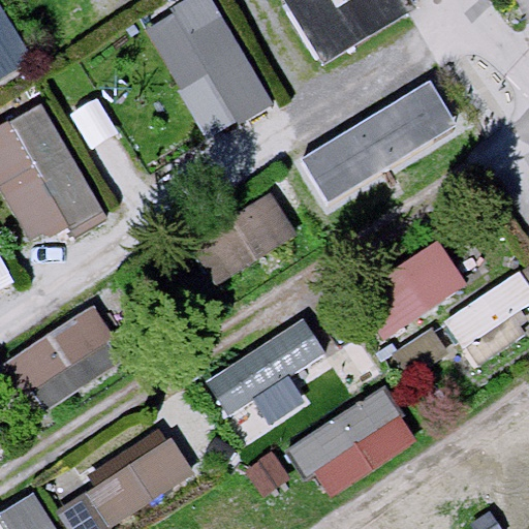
[(271,103),(209,0),(188,0),(145,26),(213,138),(271,103)]
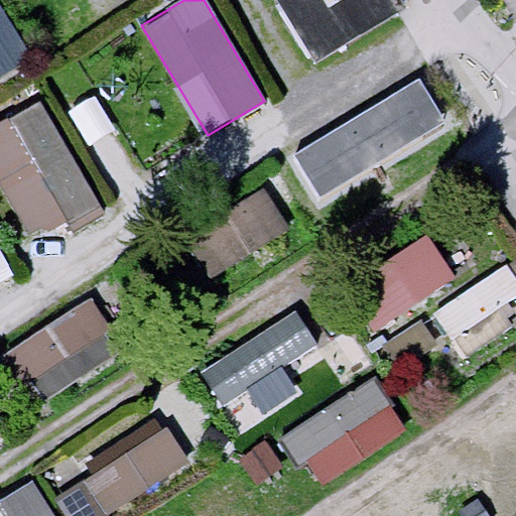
[(277,0),(312,60),(401,8),(396,0),(277,0)]
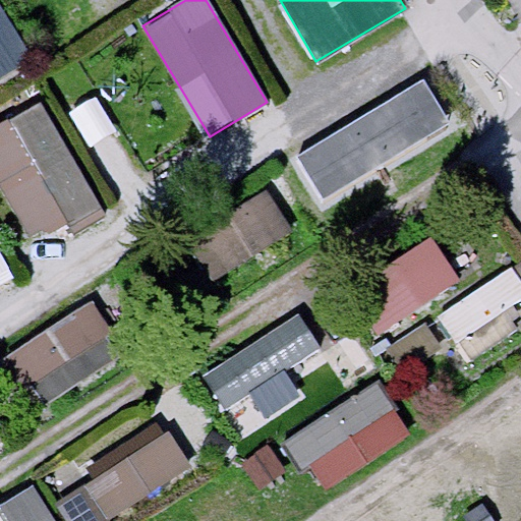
[(0,66),(27,49),(0,5),(0,66)]
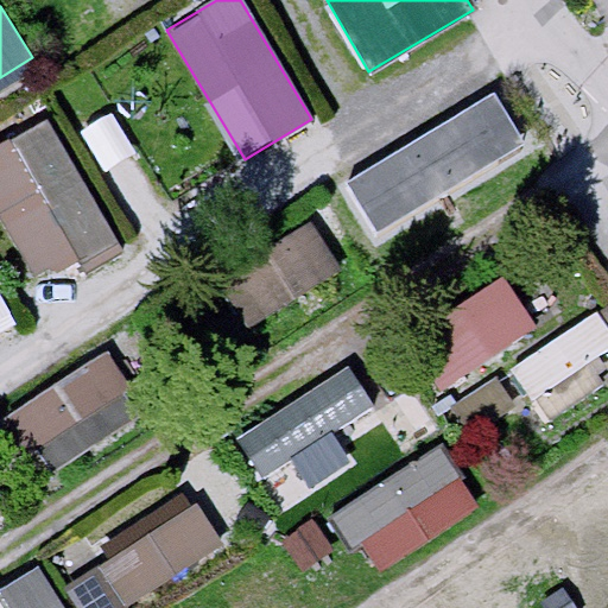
[(521,144),(493,96),(346,183),(375,230),(521,144)]
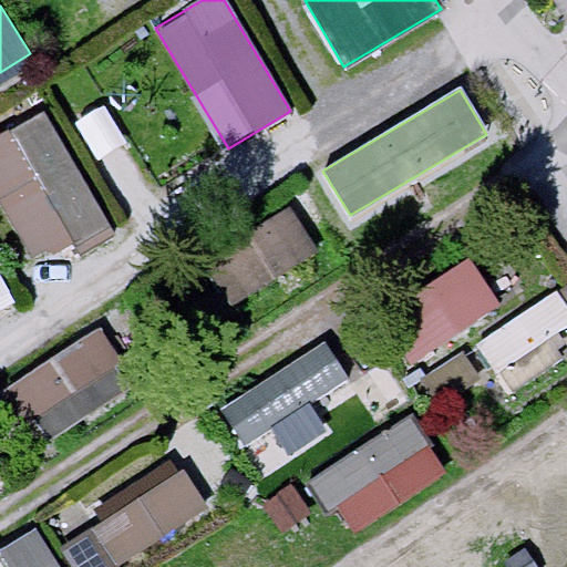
[(106,224),(44,115),(0,140),(0,195),(39,263),(106,224)]
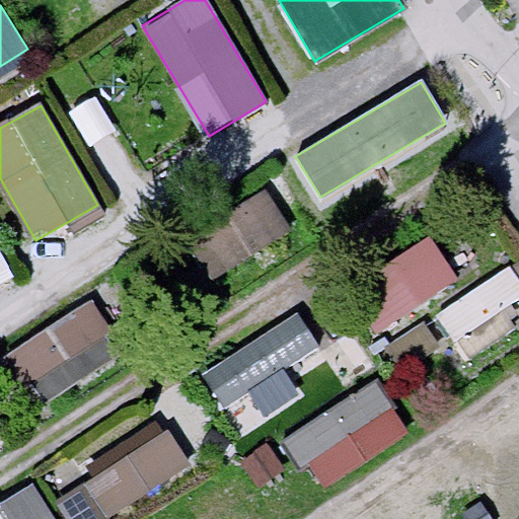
[(213,277),(294,226),(268,184),(187,235),(213,277)]
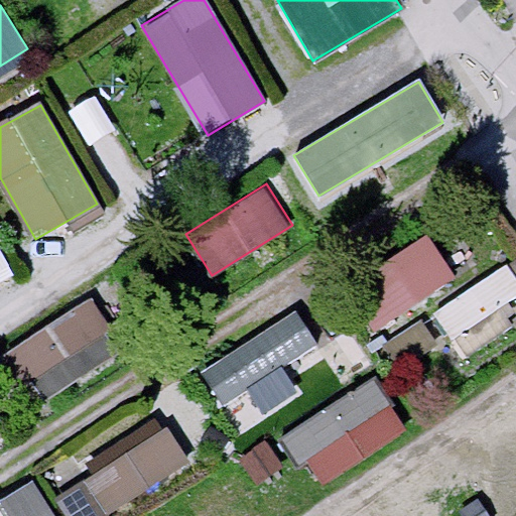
[(378,328),(461,273),(430,228),(349,283),(378,328)]
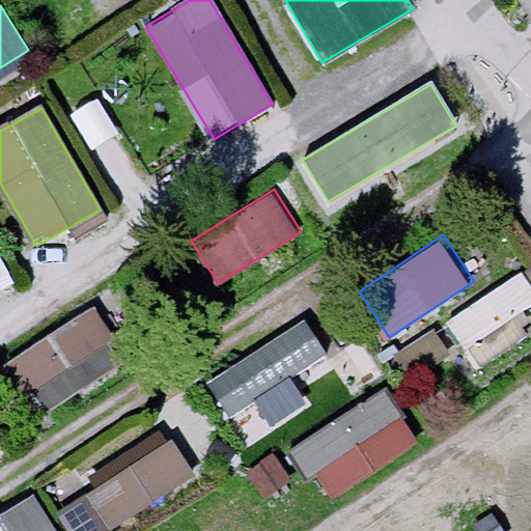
[(450,317),(468,344),(530,302),(530,278),(524,268),(450,317)]
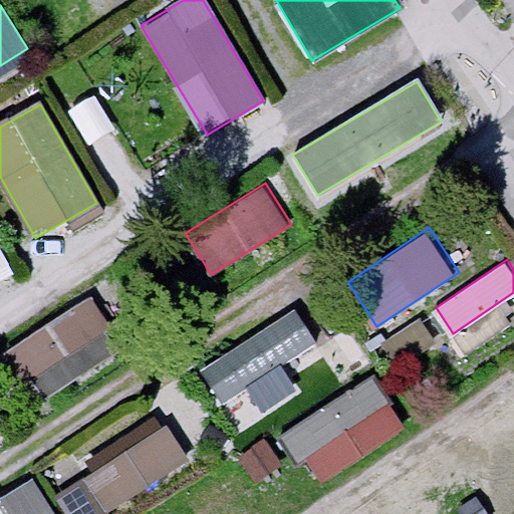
[(89,294),(8,343),(40,396),(120,347),(89,294)]
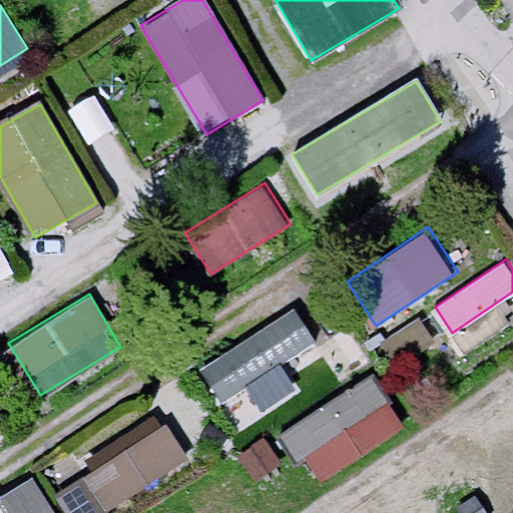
[(239,429),(306,390),(286,356),(317,338),(298,306),(200,363),(239,429)]
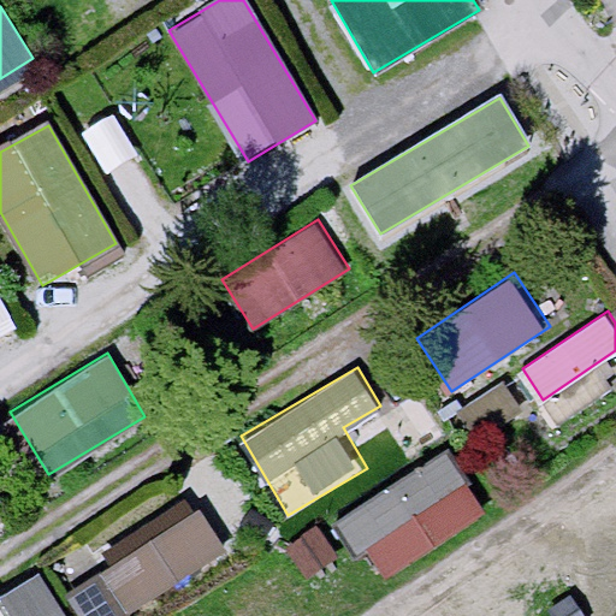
[(460,452),(342,503),(371,570),(489,520),(460,452)]
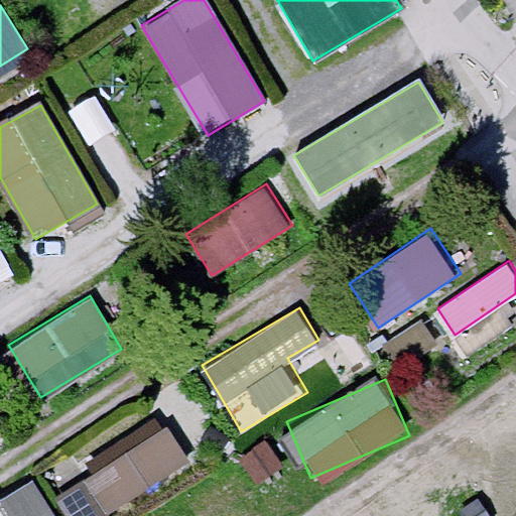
[(165,419),(61,495),(77,515),(102,515),(190,452),(165,419)]
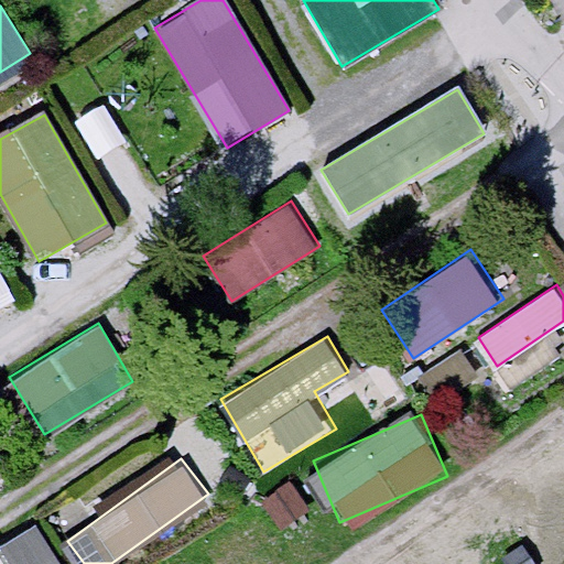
[(461,563),(451,549),(426,563),(461,563)]
